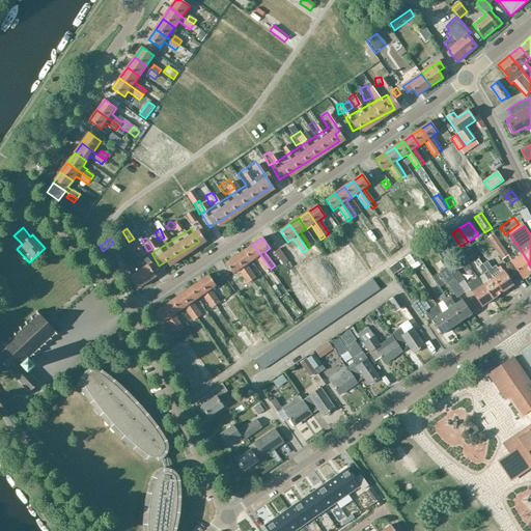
[(515,242),(514,243),(510,245),(514,250),(512,252),(516,258),(511,261),(523,278),(530,272),(530,267),(528,262),(528,261),(515,242)]
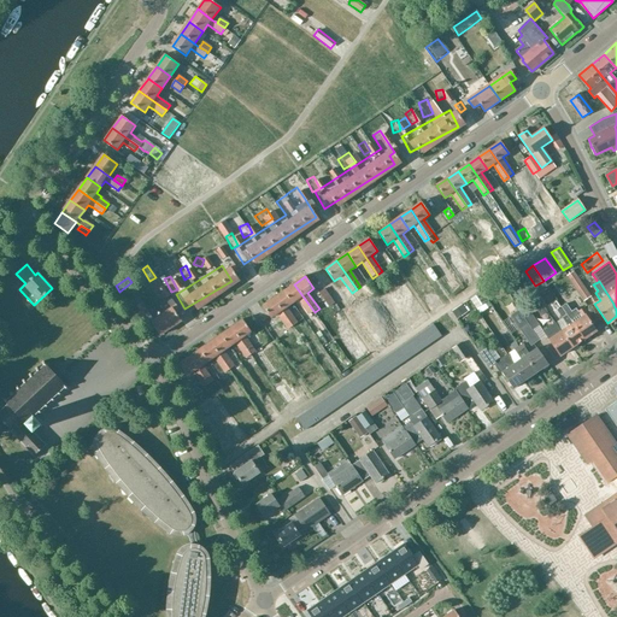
[(283,292),(292,304),(298,299),(310,316),(313,312),(315,312),(294,285),(283,292)]
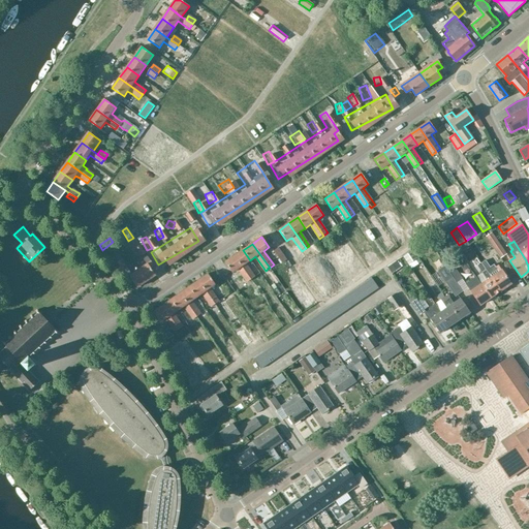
[(499,245),(494,249),(500,258),(506,254),(500,245),(499,245)]
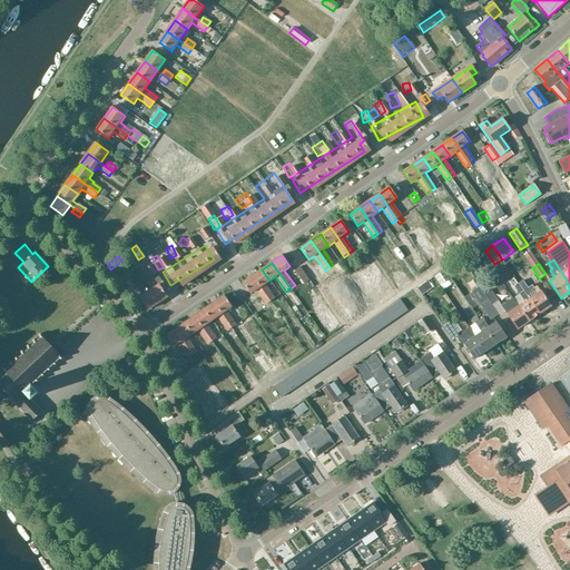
[(157,273),(150,265),(145,268),(151,277),(157,273)]
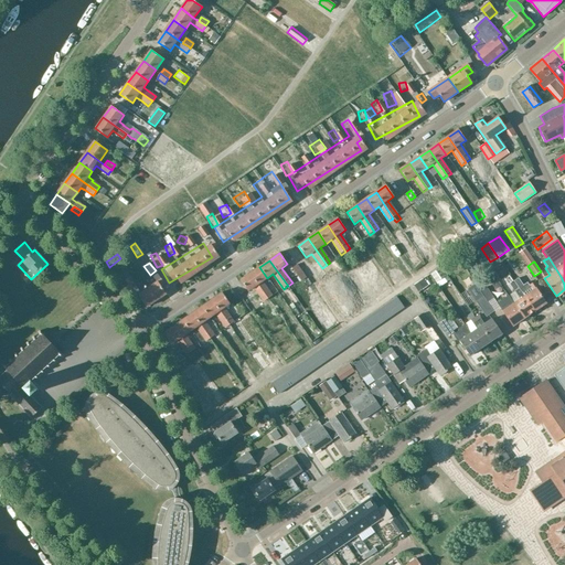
[(291,263),(285,267),(294,279),(300,275),(291,263)]
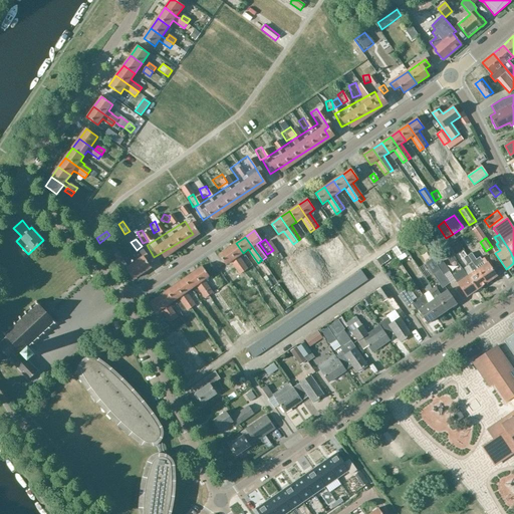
[(236,243),(227,249),(244,272),(248,269),(238,256),(243,253),(236,243)]
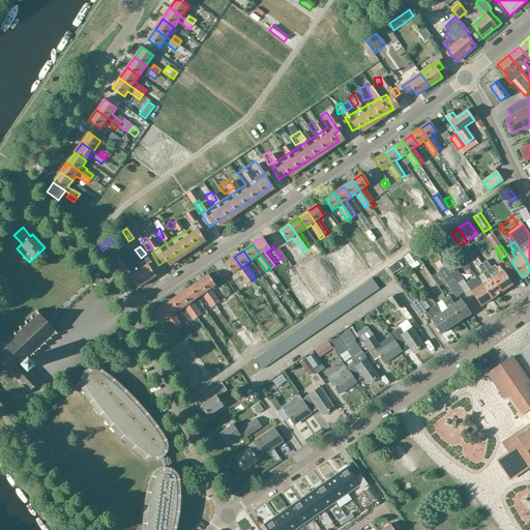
[(412,252),(404,258),(409,265),(417,259),(412,252)]
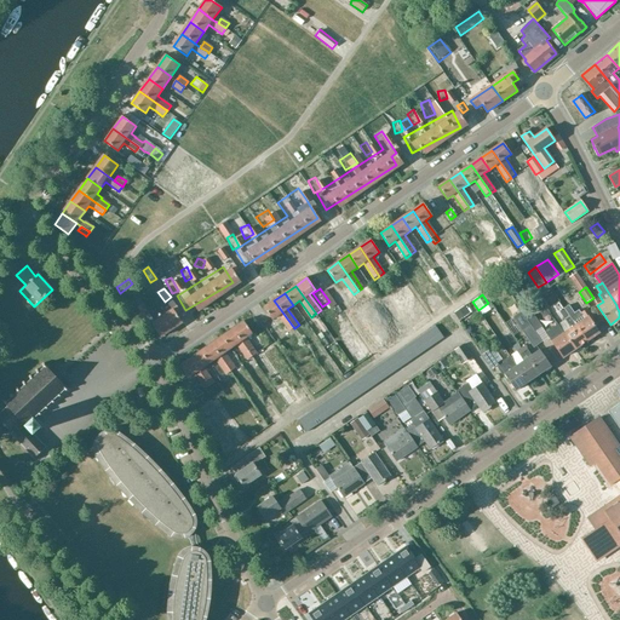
[(294,328),(274,300),(264,308),(273,320),(279,316),(290,332),(294,328)]
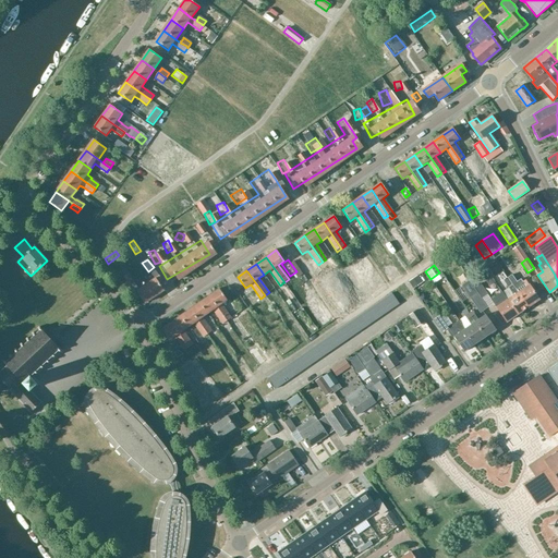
[(154,298),(146,286),(138,290),(133,281),(131,282),(126,275),(122,278),(137,301),(141,298),(145,304),(154,298)]
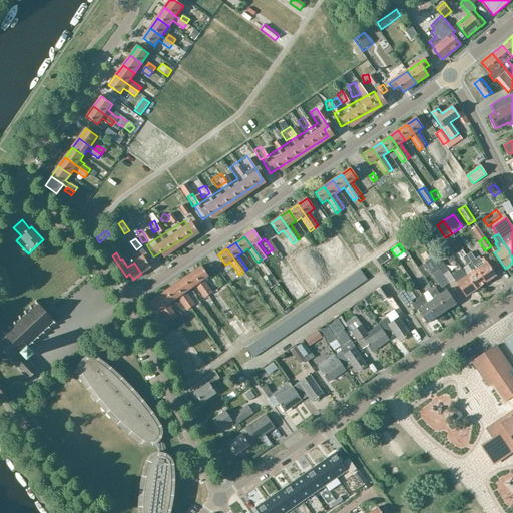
[(443,263),(449,260),(446,252),(440,255),(443,263)]
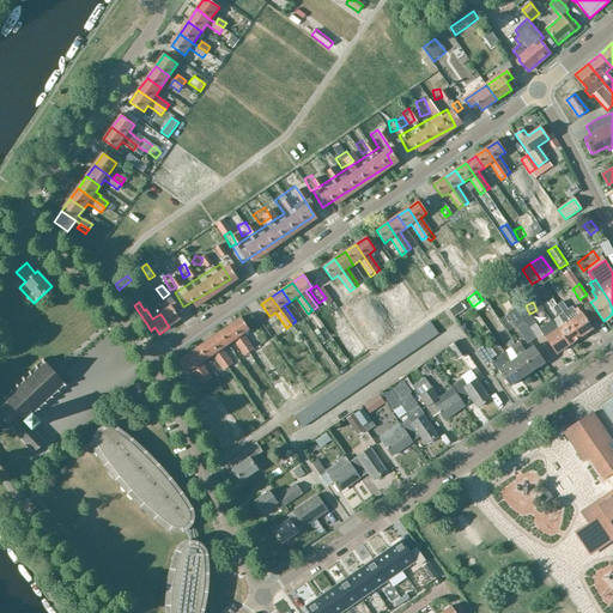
[(564,313),(580,337),(592,328),(588,322),(590,321),(581,305),(574,309),(572,307),(568,309),(562,302),(558,304),(563,313),(564,313)]
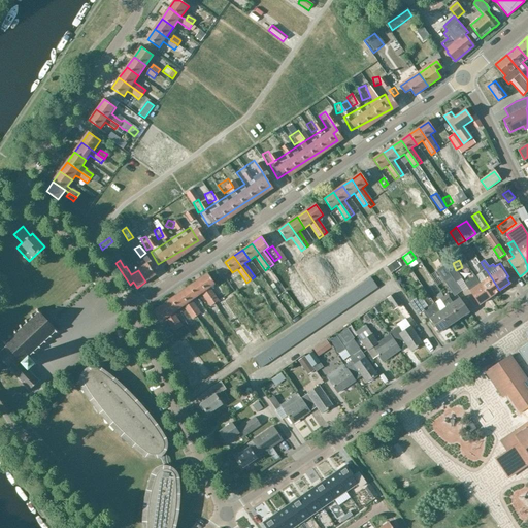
[(138,270),(145,282),(155,274),(152,269),(155,267),(151,261),(138,270)]
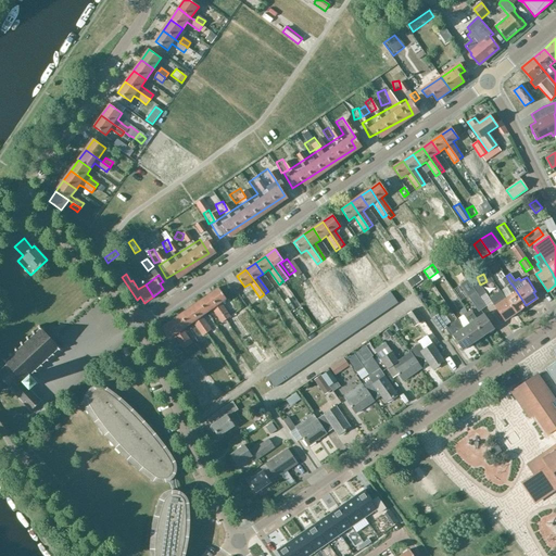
[(420,281),(416,275),(406,280),(412,288),(420,281)]
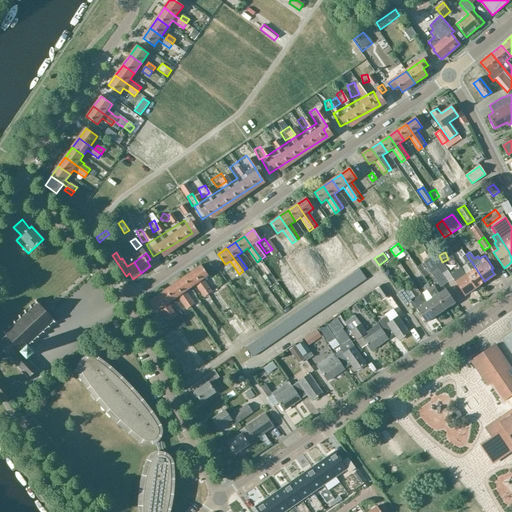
[(466,275),(475,288),(484,281),(471,261),(470,261),(466,254),(462,257),(471,271),(466,275)]
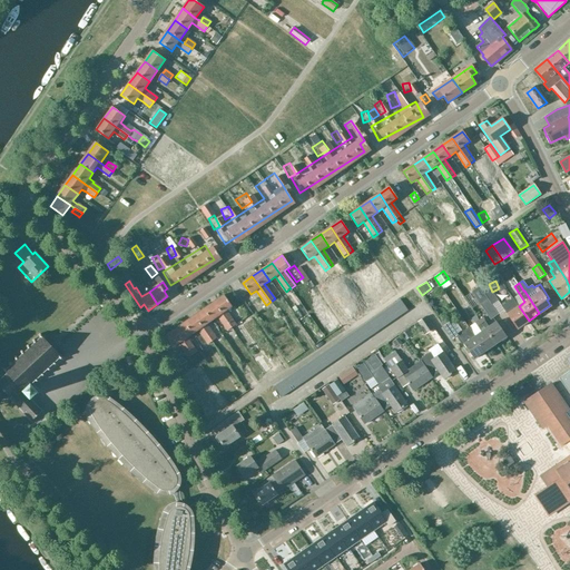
[(472,292),(490,318),(498,314),(479,287),(472,292)]
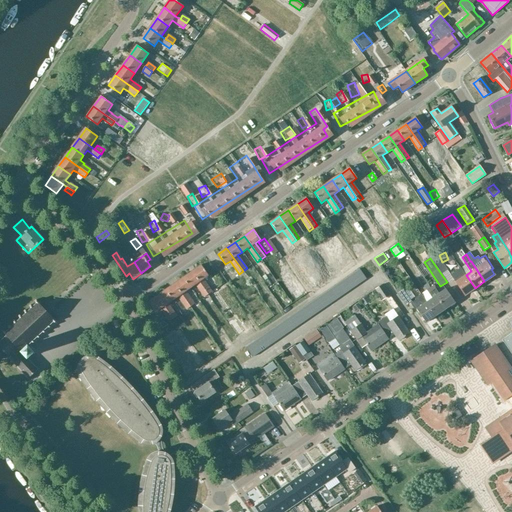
[(435,263),(442,273),(447,270),(440,260),(435,263)]
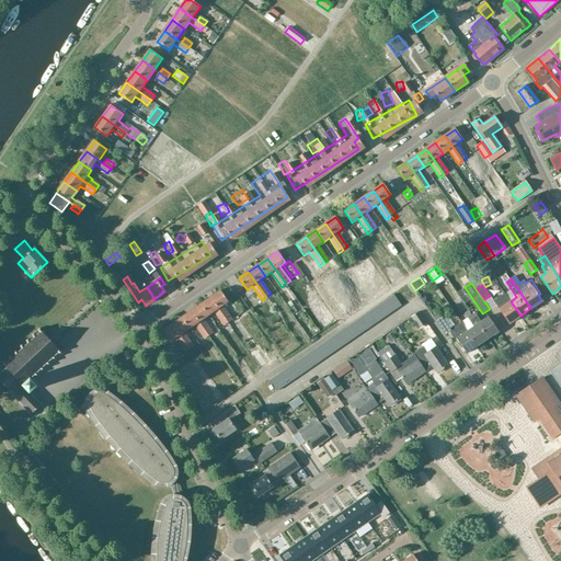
[(210,298),(228,323),(232,320),(222,306),(228,302),(220,292),(210,298)]
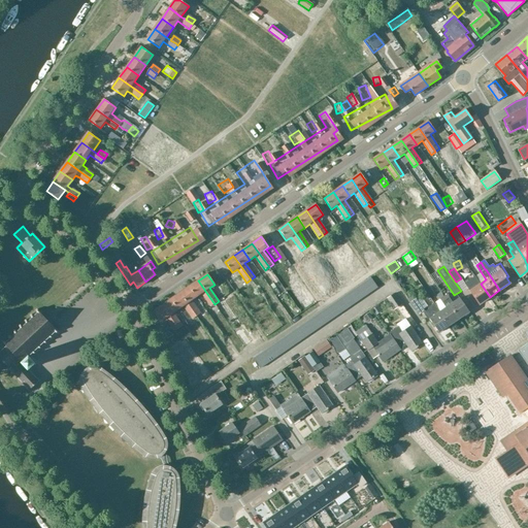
[(490,297),(481,284),(480,284),(474,276),(464,284),(479,304),(490,297)]
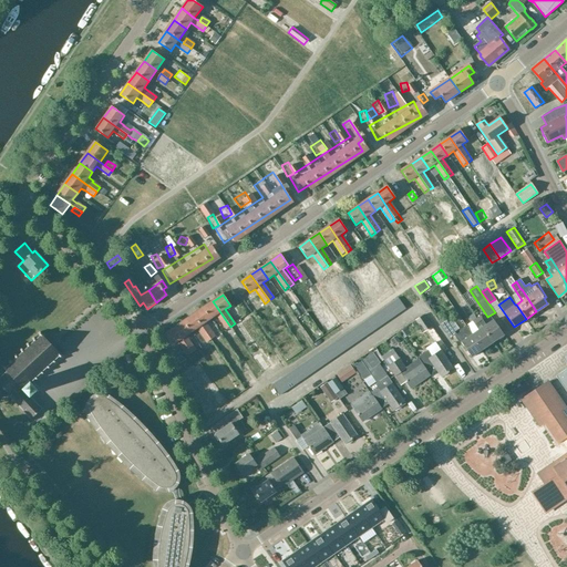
[(398,298),(392,301),(400,312),(405,309),(398,298)]
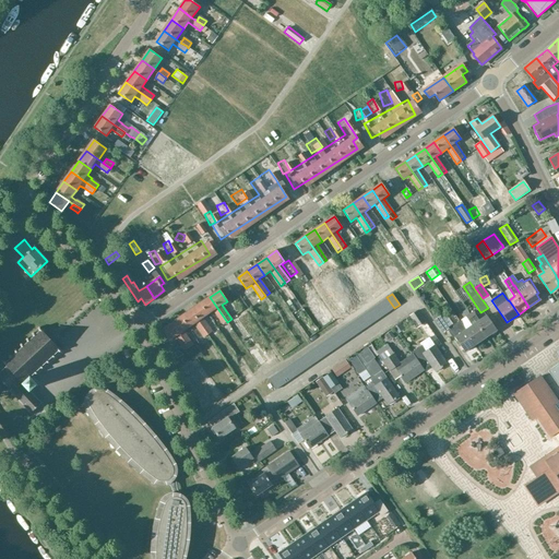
[(227,322),(210,297),(200,304),(207,314),(213,311),(223,325),(227,322)]
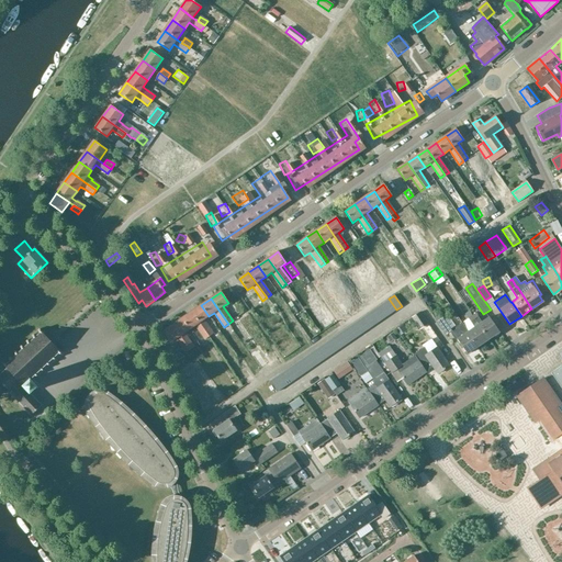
[(389,299),(383,303),(391,314),(396,310),(389,299)]
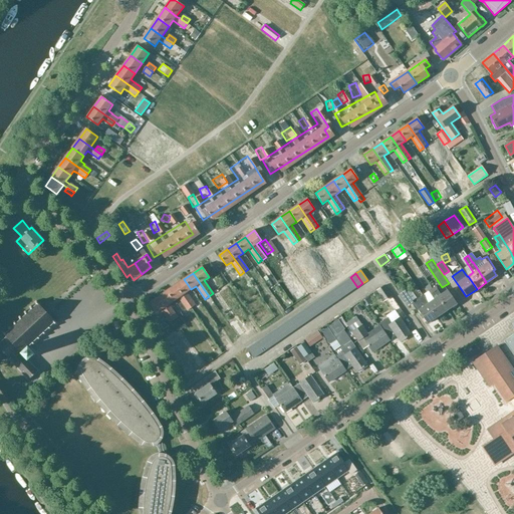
[(350,277),(345,280),(352,290),(357,287),(350,277)]
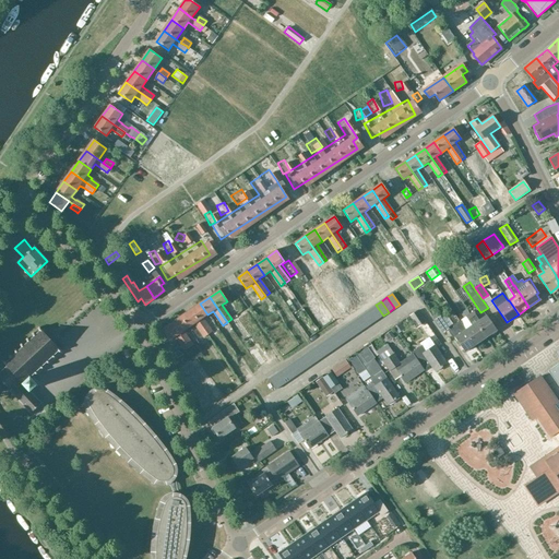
[(200,304),(190,310),(209,335),(213,333),(202,318),(207,314),(200,304)]
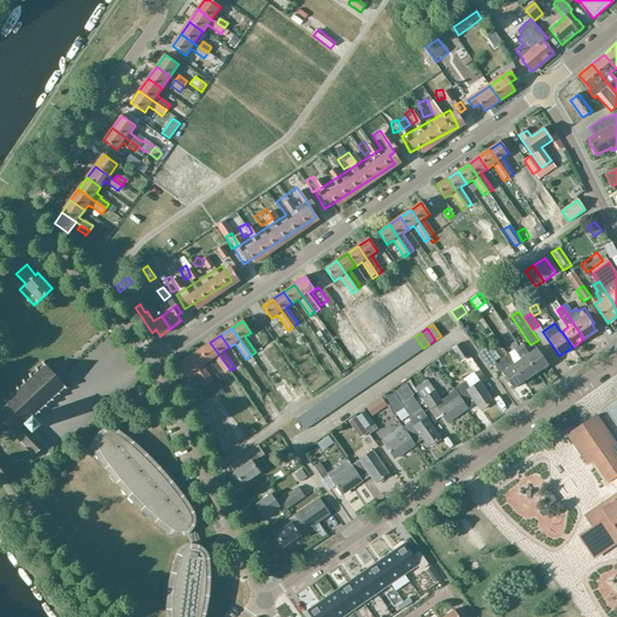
[(415,336),(409,340),(417,352),(423,348),(415,336)]
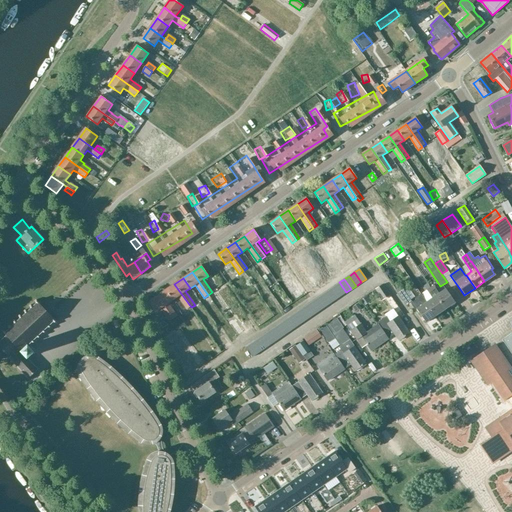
[(339,282),(334,286),(341,296),(346,292),(339,282)]
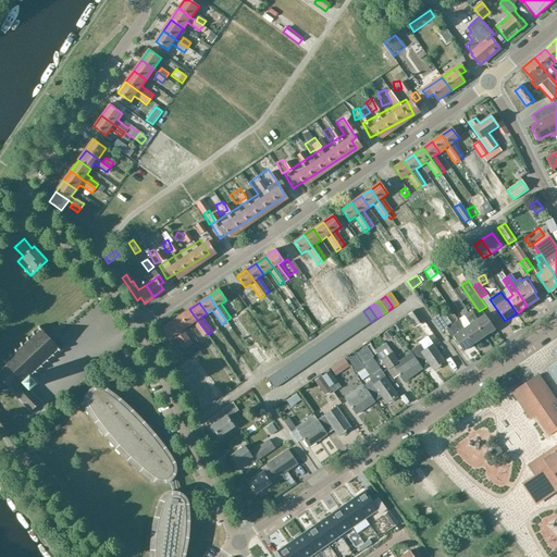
[(181,316),(188,326),(193,323),(202,337),(208,334),(189,309),(181,316)]
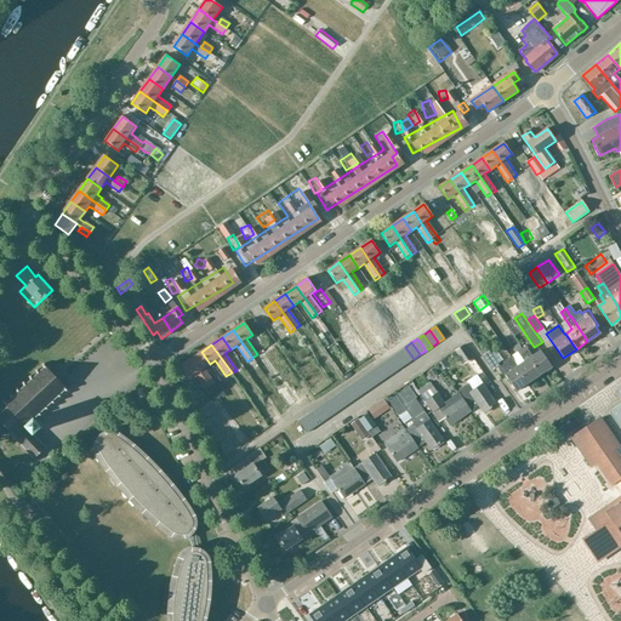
[(473,358),(463,345),(454,352),(463,364),(473,358)]
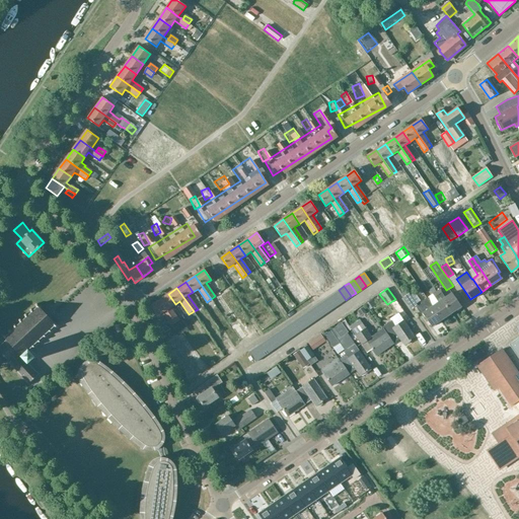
[(264,290),(257,293),(261,299),(268,295),(264,290)]
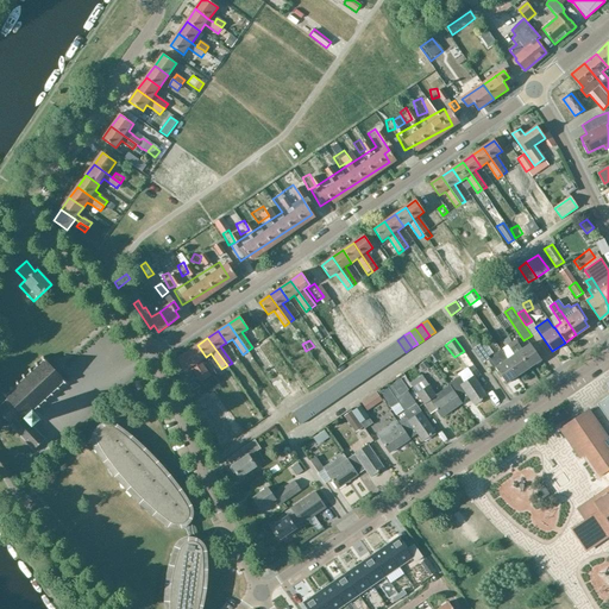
[(397,340),(391,344),(400,356),(406,352),(397,340)]
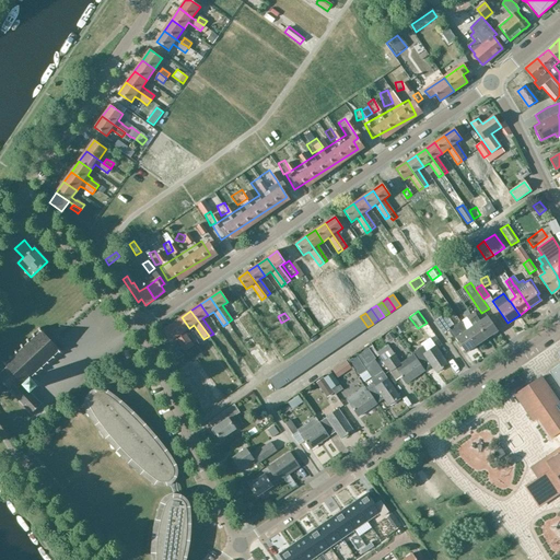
[(471,315),(487,338),(498,330),(488,316),(481,321),(479,318),(478,318),(475,313),(471,315)]
